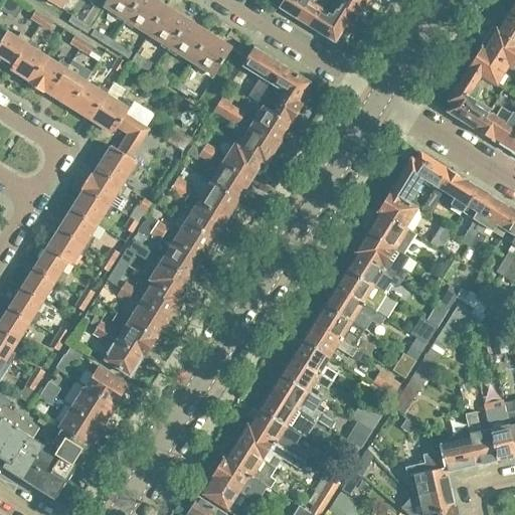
[(105,5),(97,0),(93,0),(91,2),(102,9),(105,6),(105,5)]
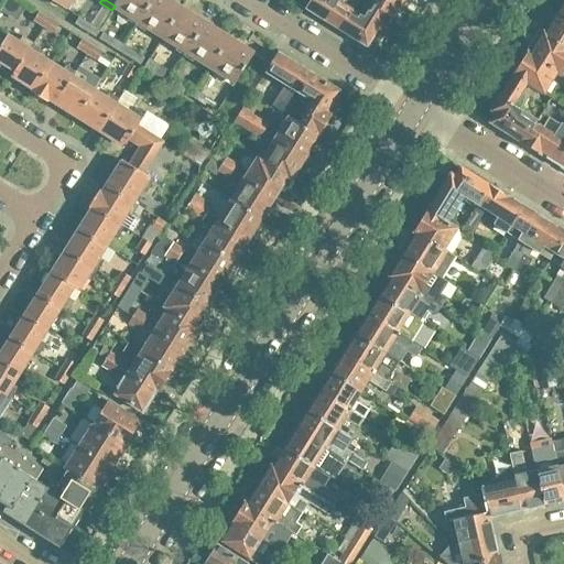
[(139,22),(152,0),(118,0),(115,6),(115,7),(139,22)]
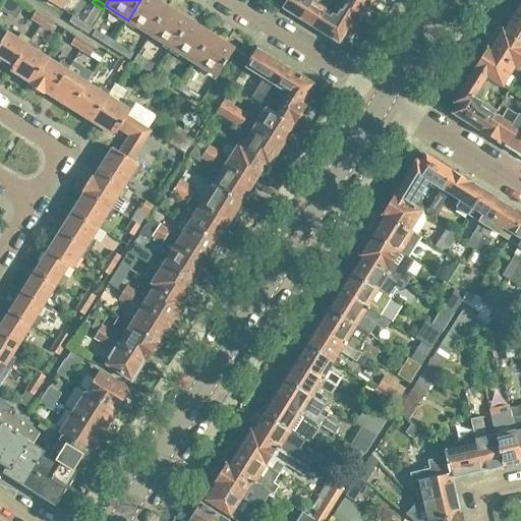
[(151,34),(168,6),(157,0),(140,0),(128,20),(151,34)]
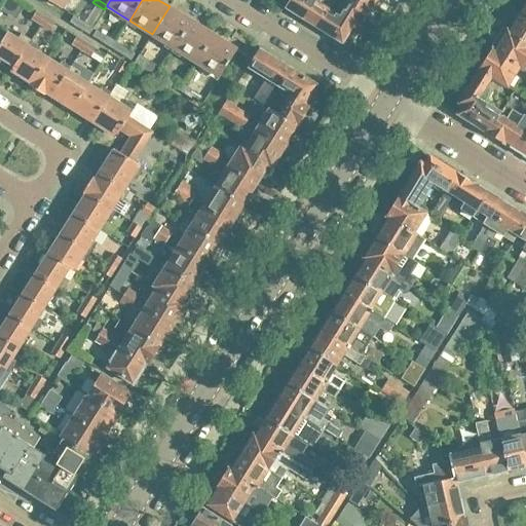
[(321,0),(318,3),(312,0),(289,0),(285,7),(317,27),(328,9),(332,4),(334,0),(321,0)]
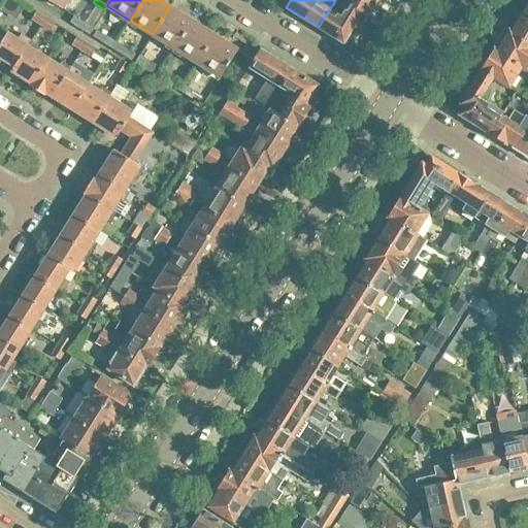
[(354,39),(361,27),(362,26),(375,6),(365,0),(348,0),(352,2),(347,9),(344,8),(340,15),(329,9),(319,27),(331,35),(330,36),(334,38),(334,37),(343,43),(349,35),(354,39)]
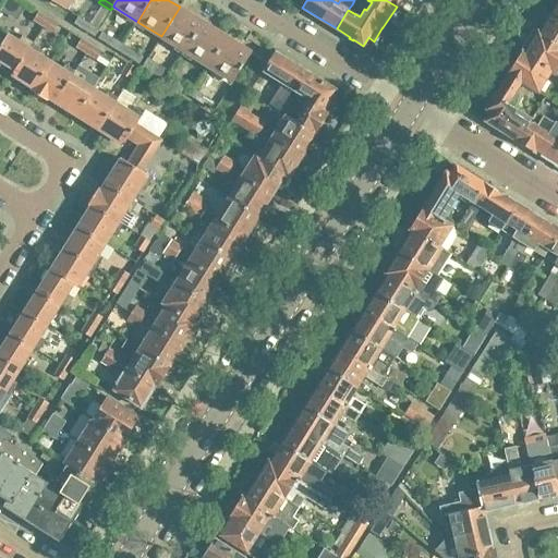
[(185,51),(204,22),(180,7),(161,36),(185,51)]
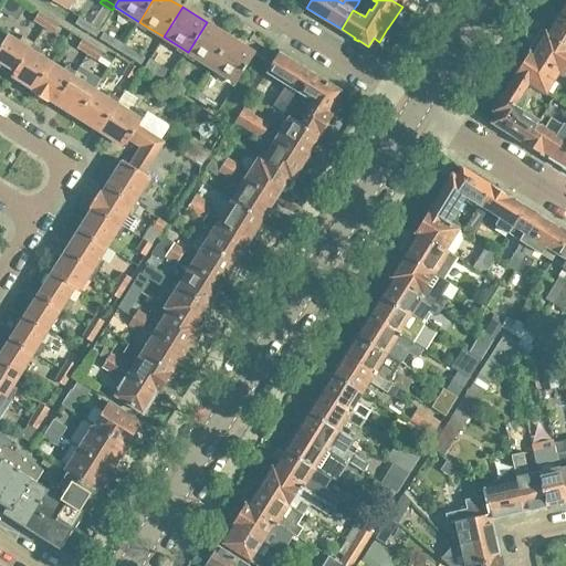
[(49,18),(38,11),(32,20),(43,27),(49,18)]
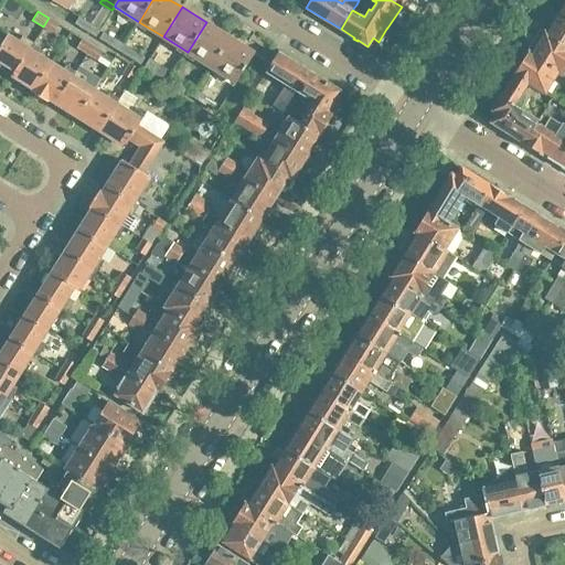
[(564,14),(560,12),(558,14),(556,14),(553,20),(553,23),(547,33),(544,31),(544,32),(564,44),(564,14)]
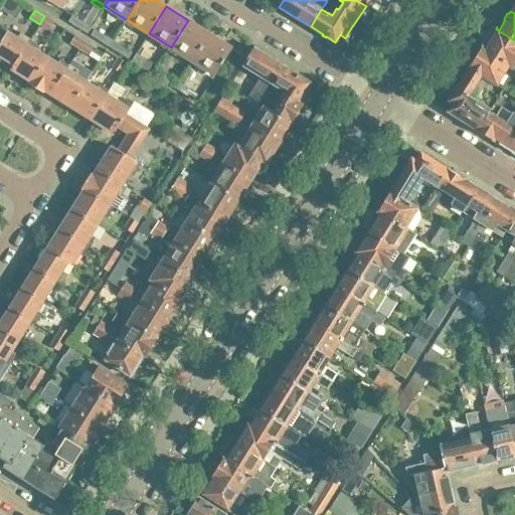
[(77,27),(80,21),(71,15),(67,21),(77,27)]
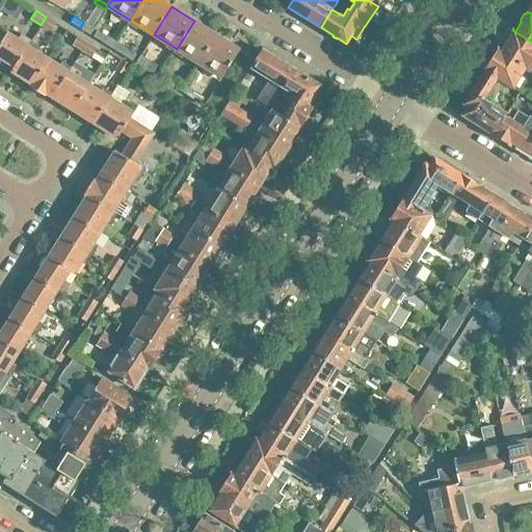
[(51,32),(56,24),(46,17),(41,25),(51,32)]
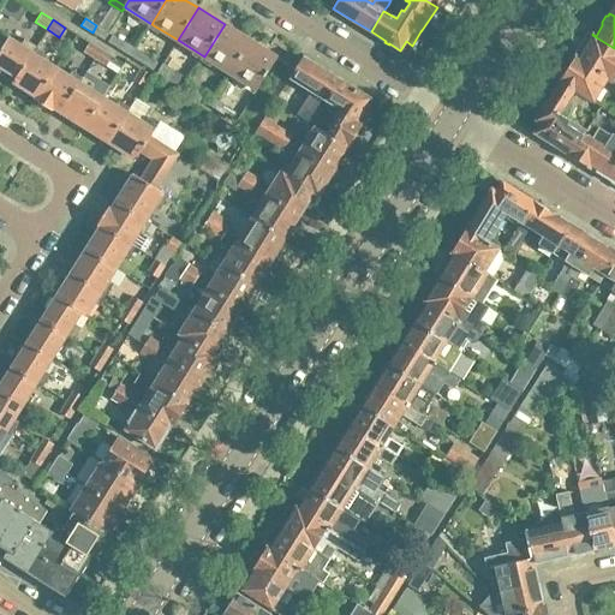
[(231,73),(251,41),(225,24),(204,57),(231,73)]
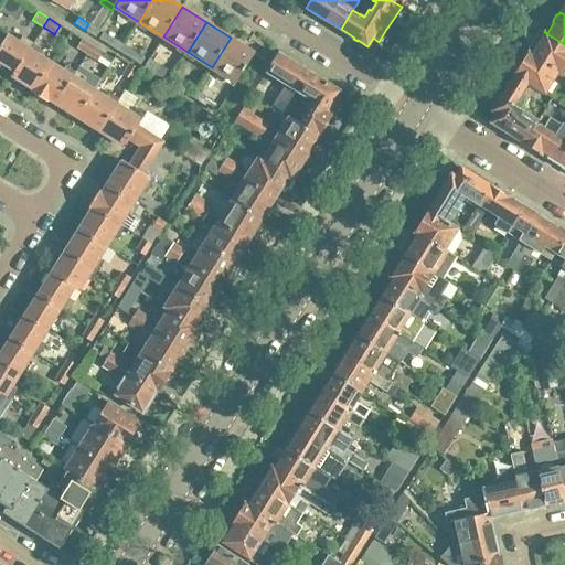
[(99,30),(88,23),(85,30),(95,36),(99,30)]
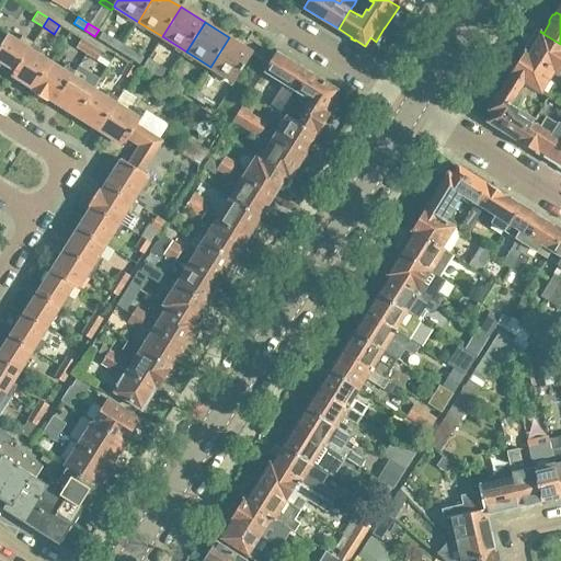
[(115,48),(118,50),(123,45),(103,32),(99,38),(115,48)]
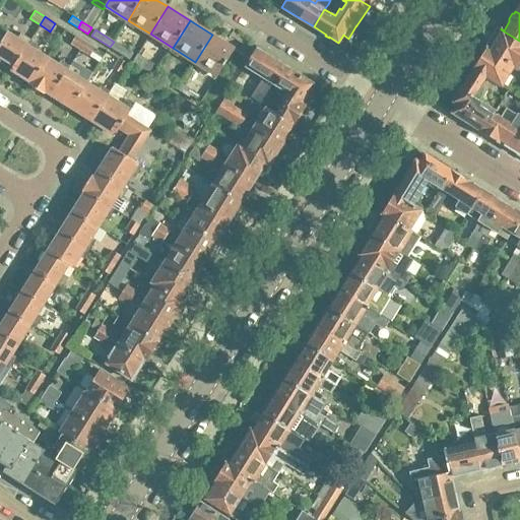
[(486,47),(486,48),(518,67),(519,63),(519,41),(501,29),(500,31),(498,31),(494,38),(496,39),(490,48),(486,47)]
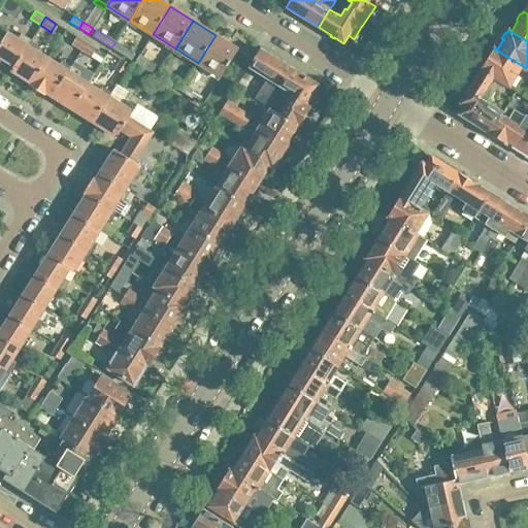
[(0,57),(13,66),(31,40),(31,39),(22,33),(18,39),(7,33),(0,43),(0,57)]
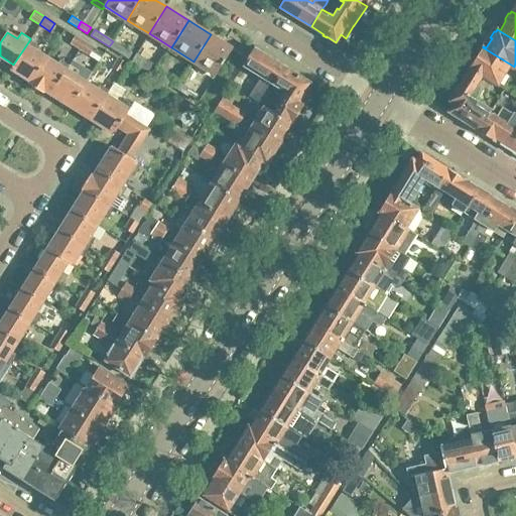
[(216,76),(233,48),(211,34),(194,61),(216,76)]
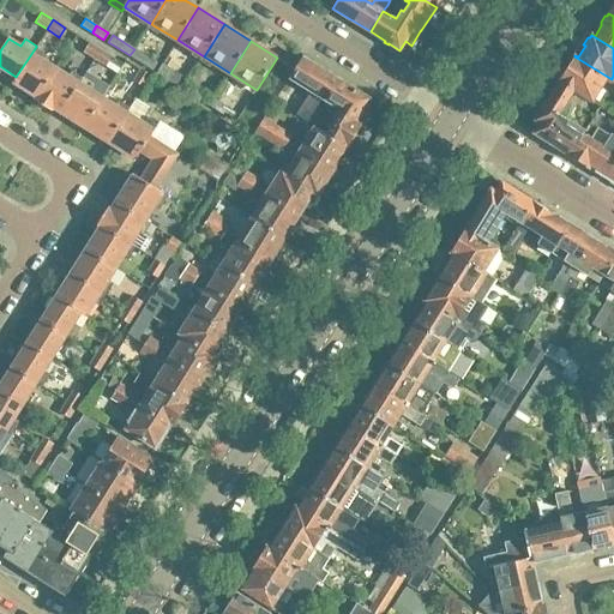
[(95,59),(101,50),(88,42),(82,52),(95,59)]
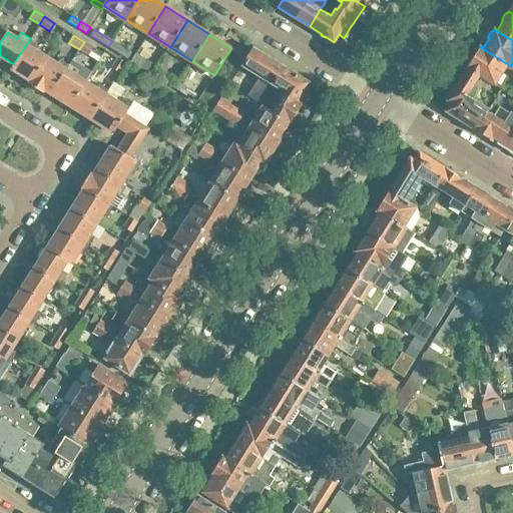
[(30,84),(48,55),(36,48),(38,45),(30,39),(13,64),(11,68),(31,81),(29,83),(30,84)]
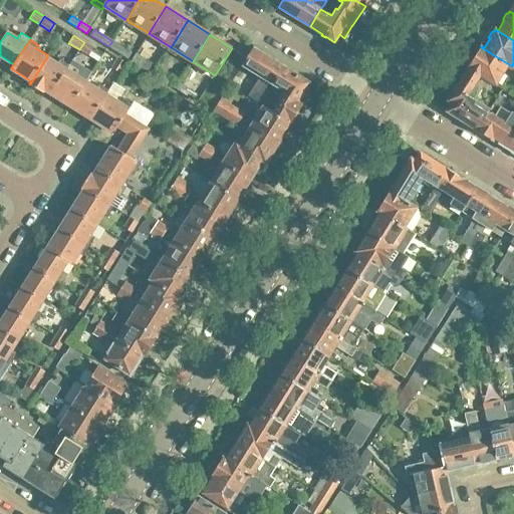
[(112,41),(108,46),(127,58),(131,52),(112,41)]
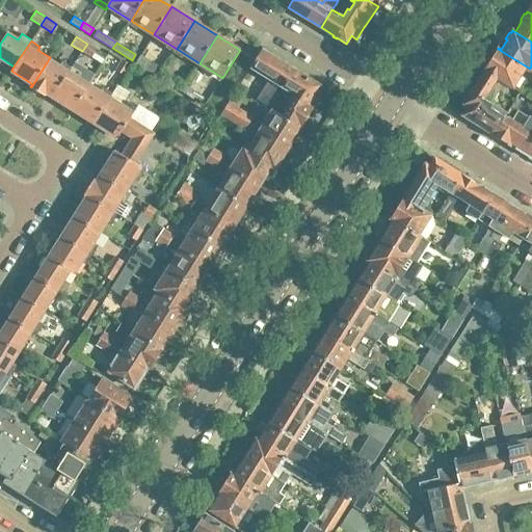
[(98,50),(87,44),(82,51),(92,58),(98,50)]
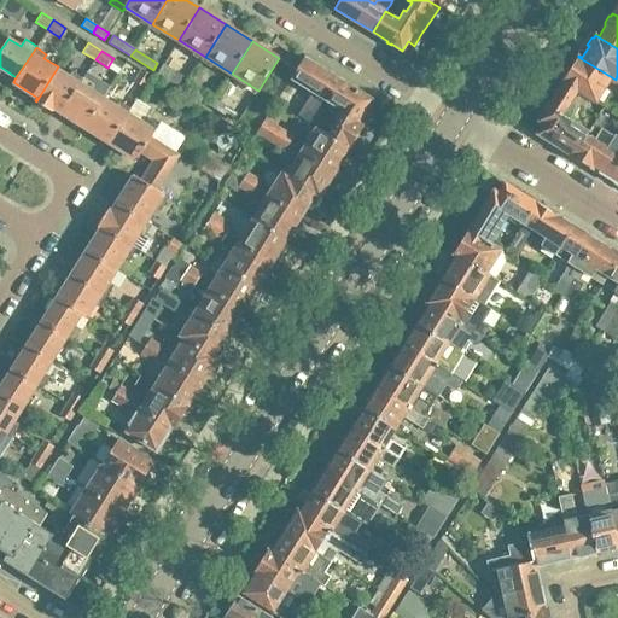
[(564,80),(578,89),(596,100),(611,77),(616,80),(578,57),(564,80)]
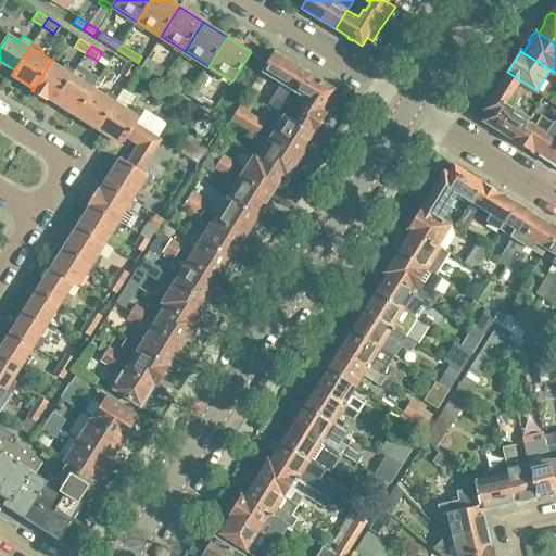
[(295,92),(307,73),(274,52),(262,71),(281,84),(295,92)]
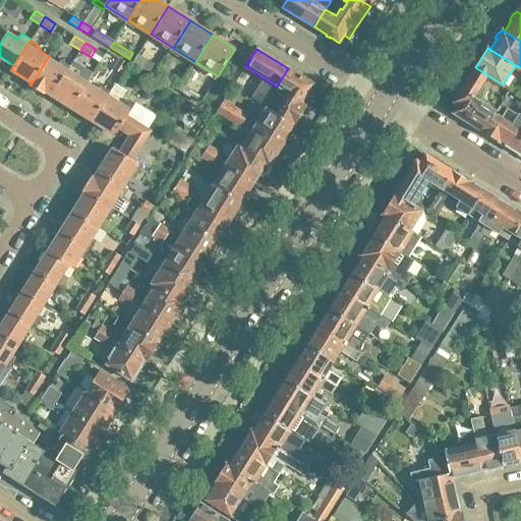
[(147,58),(137,53),(132,61),(141,66),(147,58)]
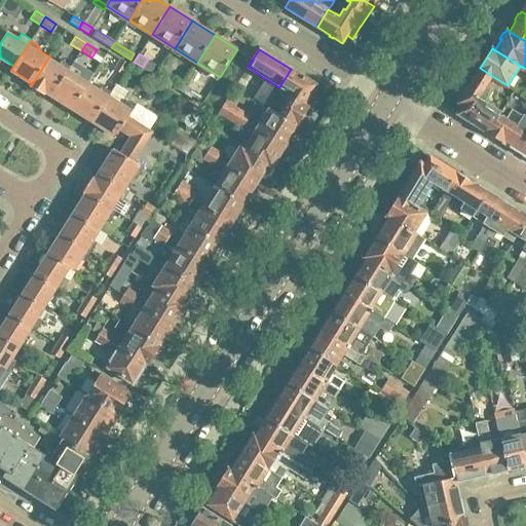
[(53,97),(75,63),(73,62),(71,66),(63,61),(61,64),(49,57),(31,86),(44,95),(46,92),(53,97)]
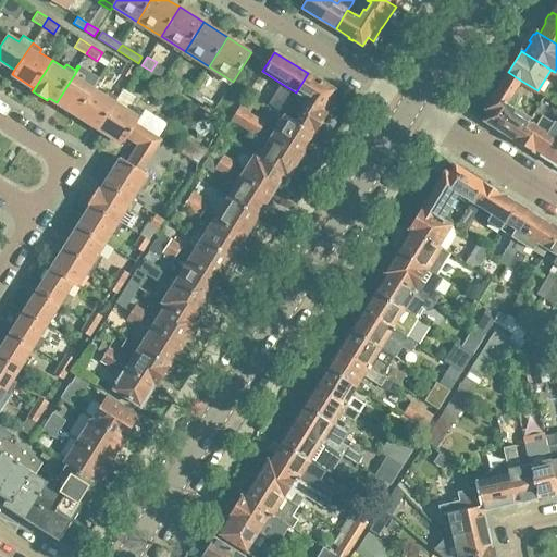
[(130,82),(137,70),(130,64),(121,76),(130,82)]
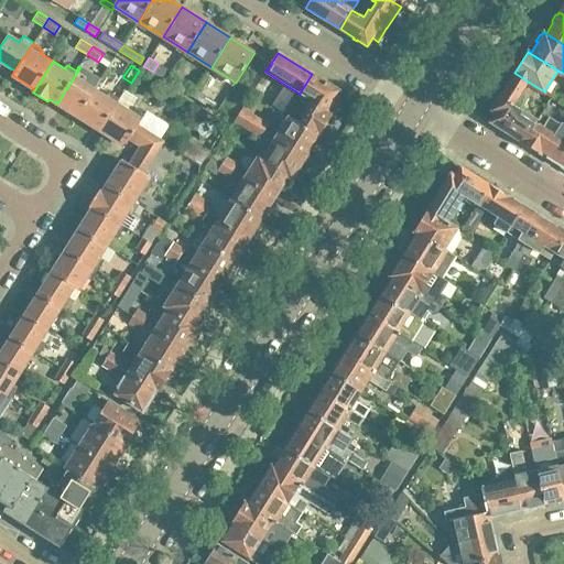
[(79,118),(98,89),(95,88),(100,79),(80,67),(57,104),(79,118)]
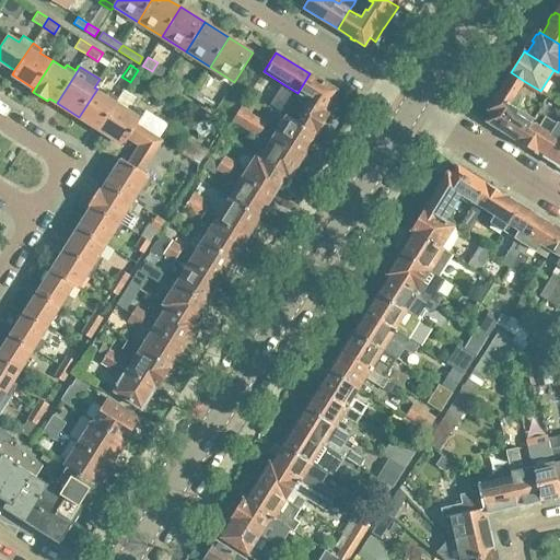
[(520,108),(510,103),(524,81),(511,72),(497,96),(491,105),(490,106),(491,109),(492,113),(487,121),(520,140),(520,141),(532,121),(517,113),(520,108)]
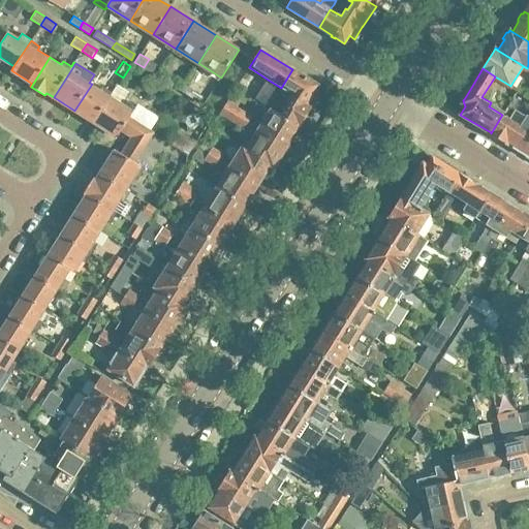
[(312,109),(319,96),(314,92),(318,86),(308,80),(309,79),(306,76),(305,78),(292,69),(281,88),(292,94),(279,115),(287,120),(301,127),(312,109)]
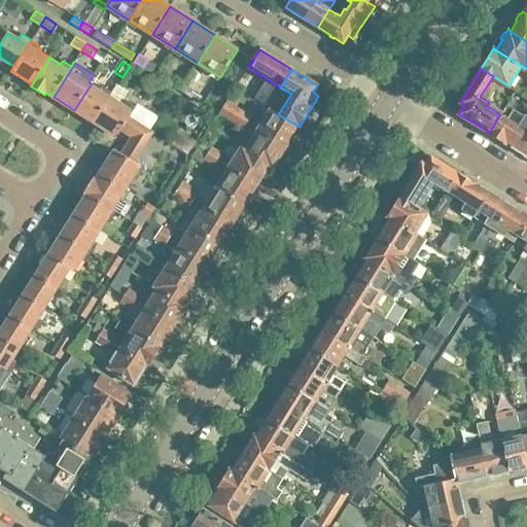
[(160,78),(177,90),(181,83),(164,72),(160,78)]
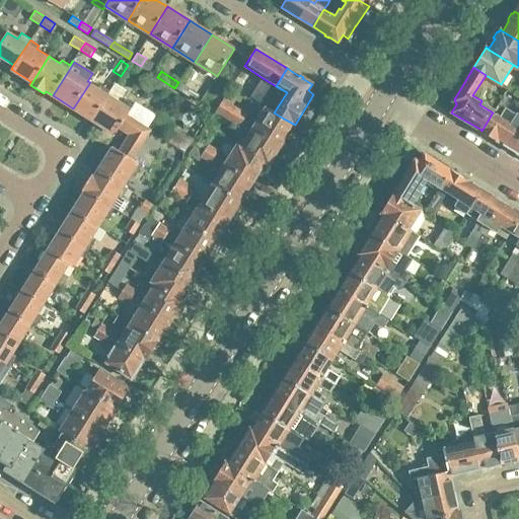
[(265,105),(276,86),(263,78),(250,97),(265,105)]
